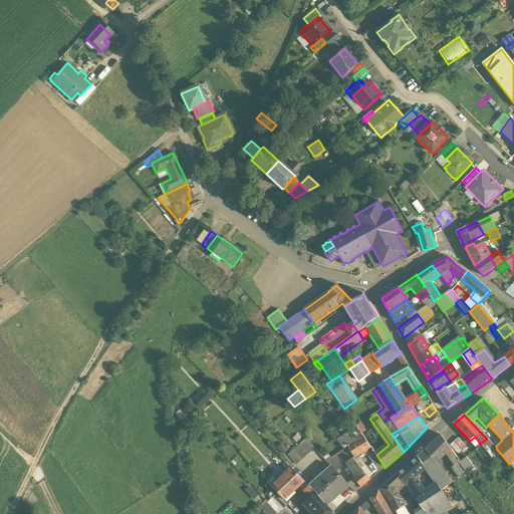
[(399,430),(391,418),(383,423),(392,434),(399,430)]
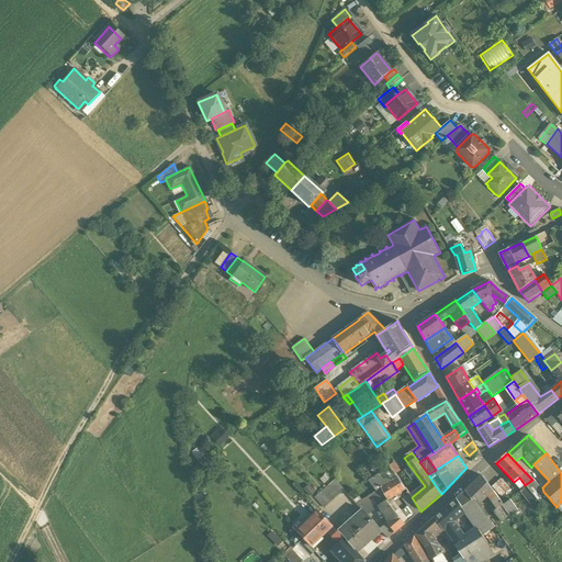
[(400,471),(394,463),(390,467),(395,474),(400,471)]
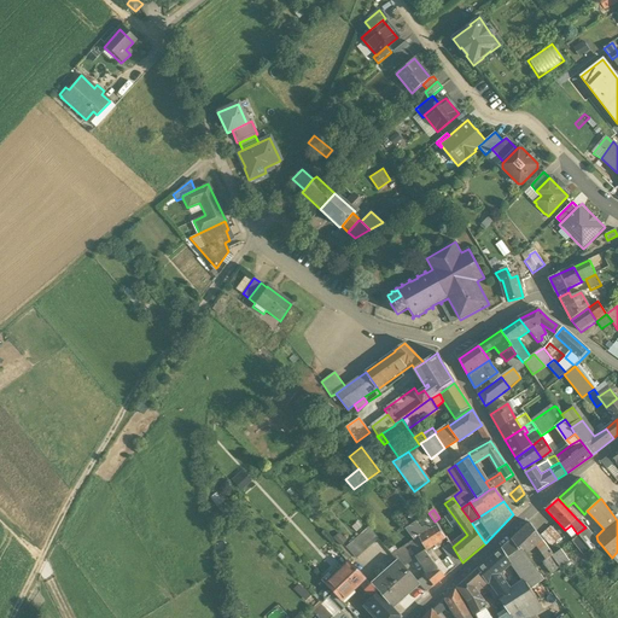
[(432,530),(430,524),(423,529),(418,522),(406,529),(414,541),(419,537),(426,551),(429,549),(439,542),(445,551),(445,552),(456,567),(462,563),(453,547),(438,526),(432,530)]
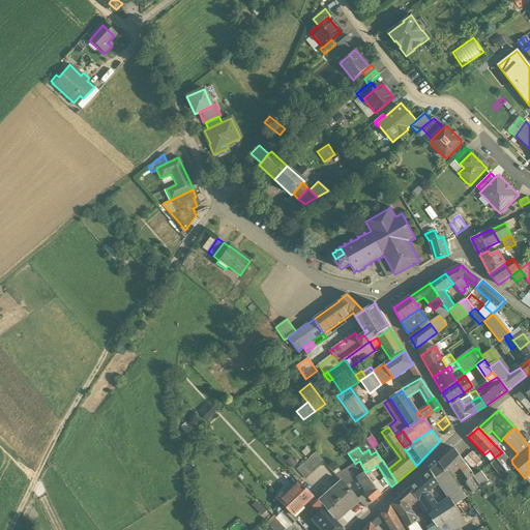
[(464,463),(453,449),(439,464),(444,471),(447,469),(451,475),(460,468),(468,480),(469,480),(474,476),(474,475),(467,466),(464,463)]
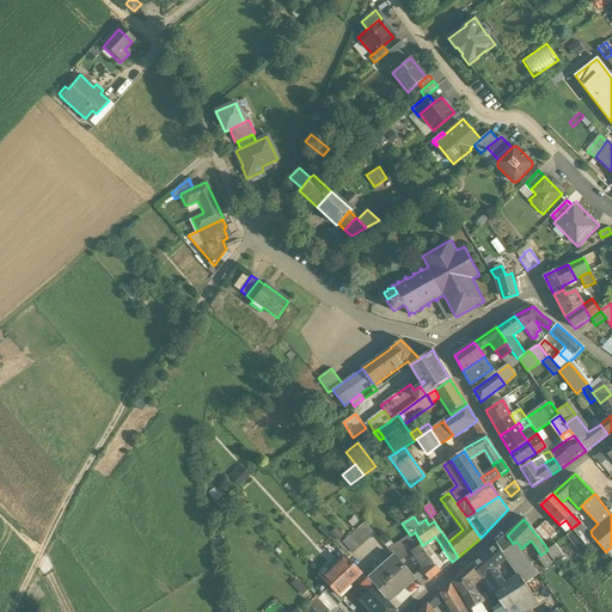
[(365,521),(342,542),(353,554),(374,533),(365,521)]
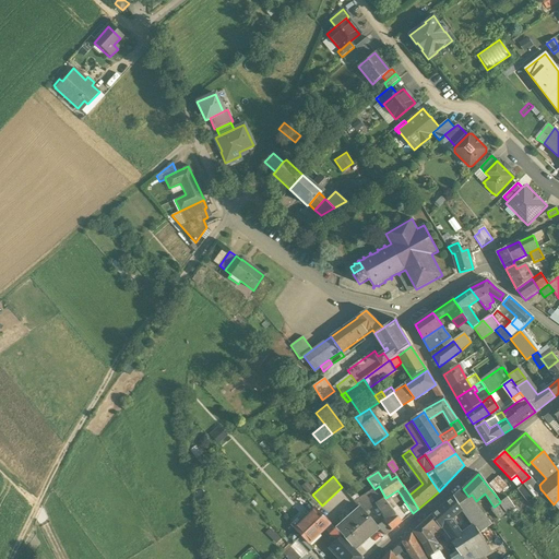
[(539,485),(530,477),(522,483),(524,485),(518,489),(528,502),(543,491),(540,489),(539,485)]
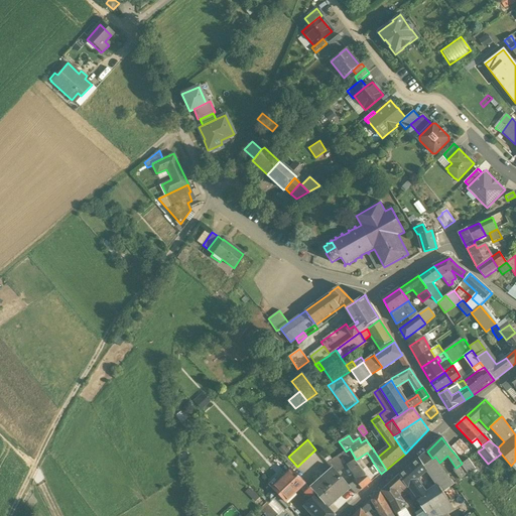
[(462,442),(452,450),(455,454),(456,454),(459,459),(468,452),(462,442)]
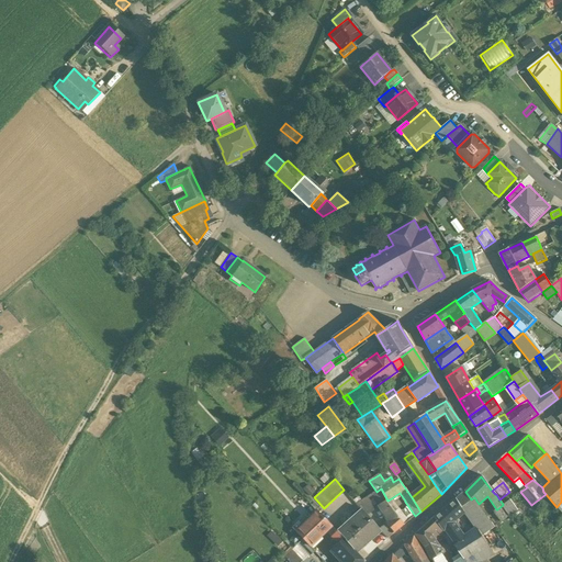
[(388,501),(381,489),(377,492),(373,493),(380,505),(386,502),(388,501)]
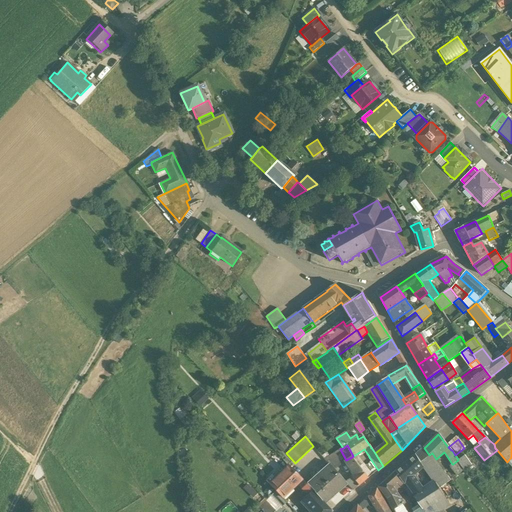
[(424,448),(416,455),(422,464),(421,465),(430,478),(431,477),(436,484),(448,476),(436,459),(432,453),(429,455),(424,448)]
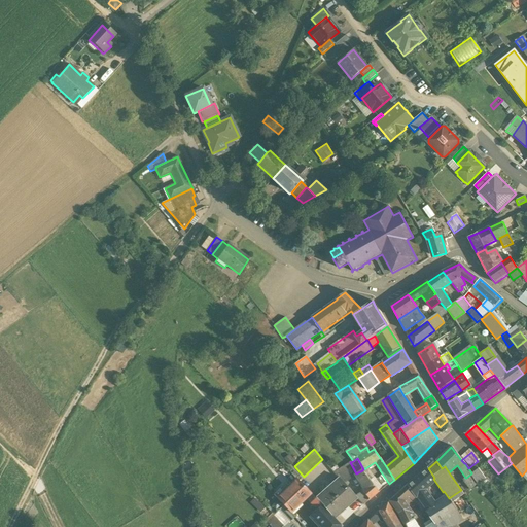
[(344,466),(334,472),(339,478),(347,471),(344,466)]
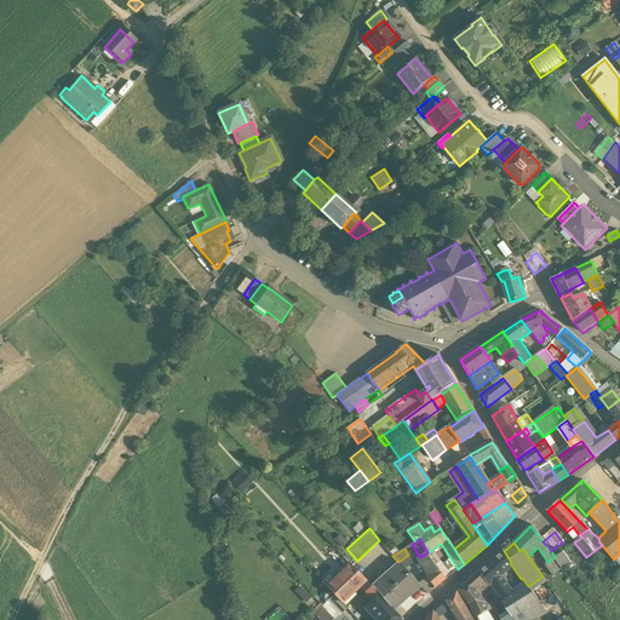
[(440,562),(430,551),(428,552),(426,554),(435,566),(440,562)]
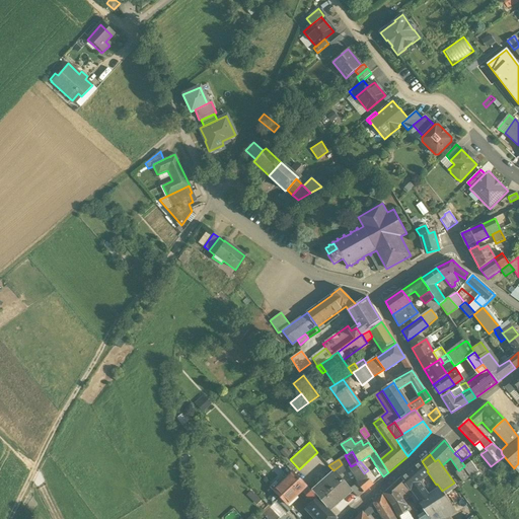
[(422,461),(401,478),(410,490),(411,489),(417,497),(418,499),(425,494),(426,493),(419,482),(422,479),(420,477),(427,471),(428,470),(422,461)]
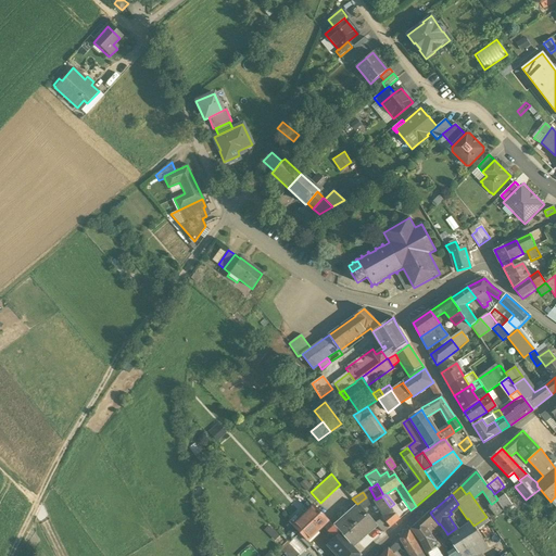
[(498,500),(496,501),(504,512),(513,505),(505,495),(498,500)]
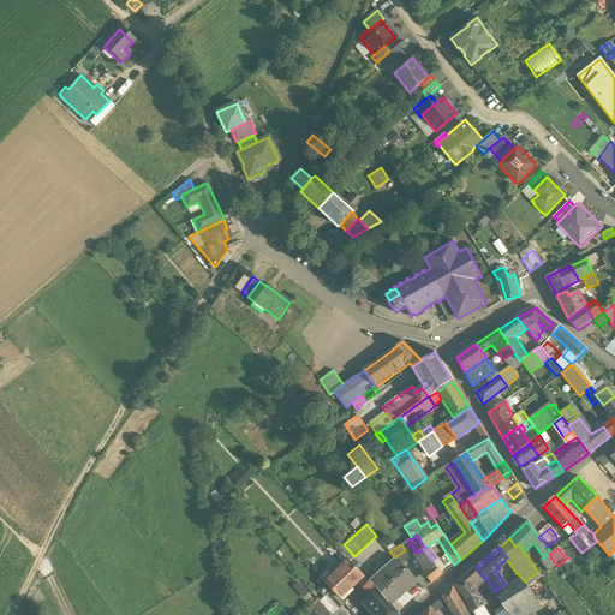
[(423,549),(416,553),(417,557),(425,572),(415,579),(417,581),(425,589),(442,574),(431,561),(423,549)]
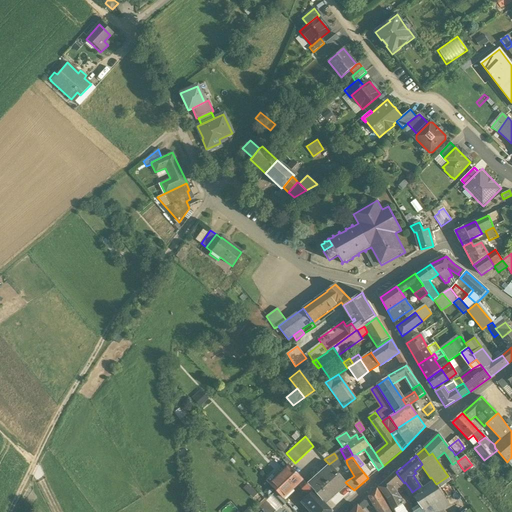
[(337,458),(329,464),(333,468),(335,467),(341,464),(337,458)]
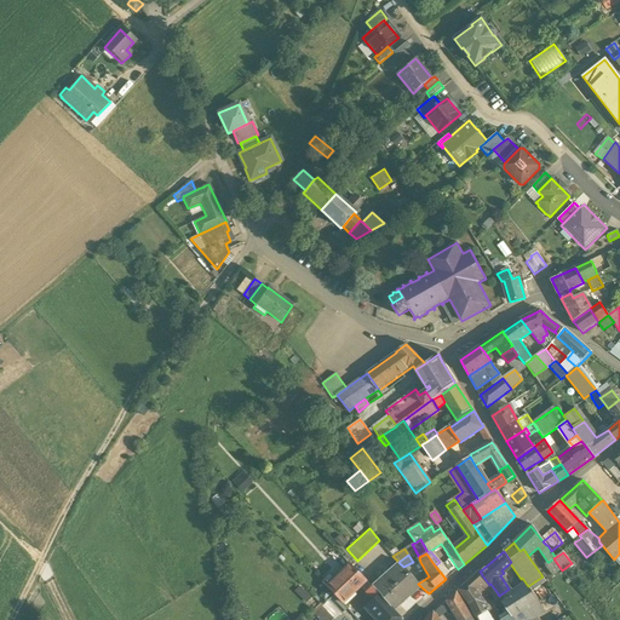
[(562,570),(554,558),(556,557),(555,557),(549,562),(547,562),(545,564),(554,577),(562,570)]
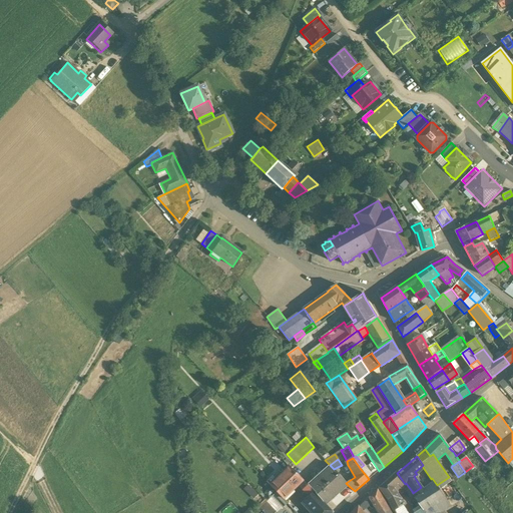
[(330,465),(308,485),(326,505),(348,485),(346,483),(335,471),(334,469),(330,465)]
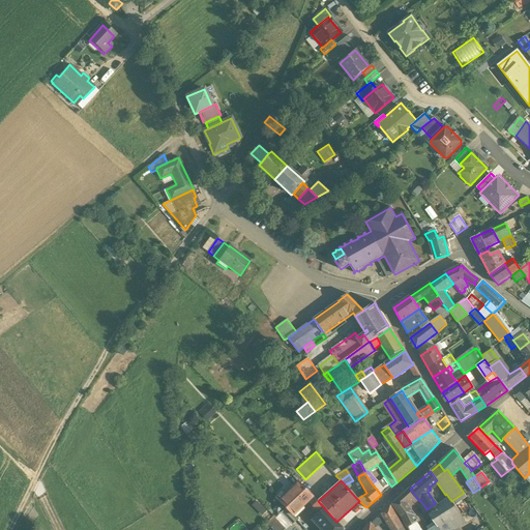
[(384,492),(376,480),(372,483),(381,495),(384,492)]
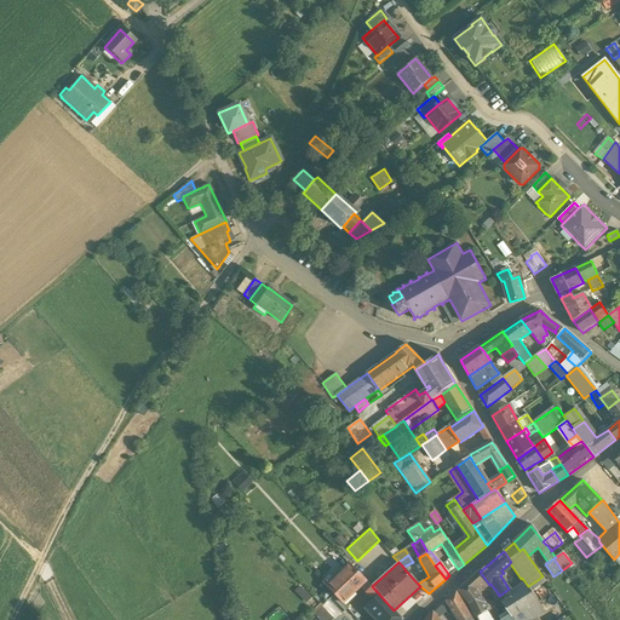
[(366,580),(350,563),(350,564),(349,563),(326,586),(333,596),(344,607),(356,595),(354,592),(366,580)]
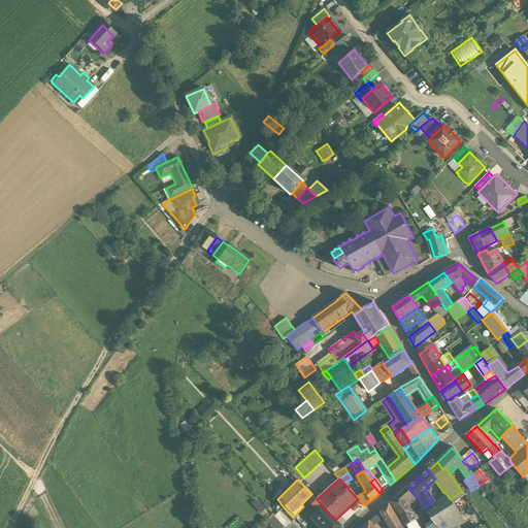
[(408,487),(399,496),(404,503),(409,498),(413,501),(417,498),(408,487)]
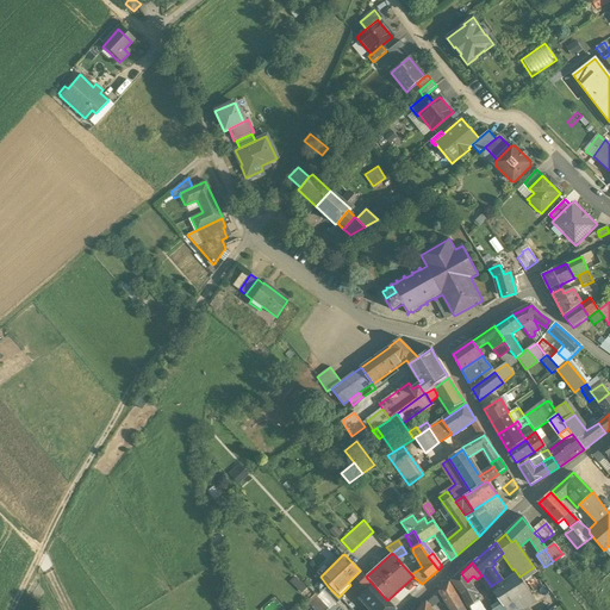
[(467,582),(461,573),(452,580),(462,595),(470,608),(480,599),(478,596),(467,582)]
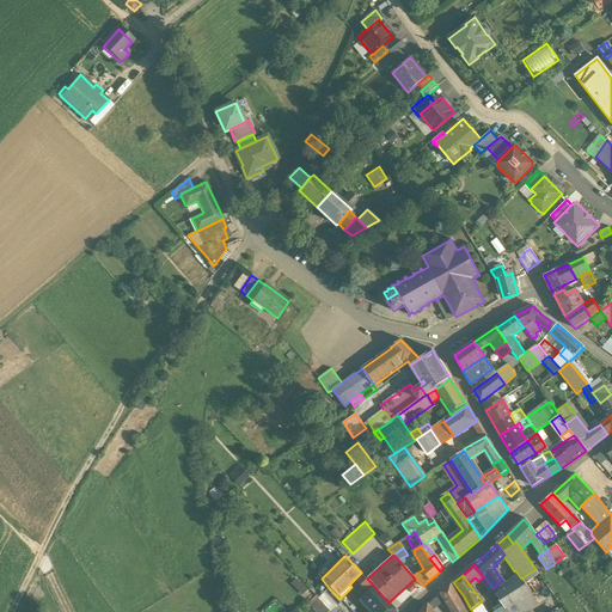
[(393,611),(395,611),(375,588),(363,576),(359,581),(367,589),(369,589),(371,589),(373,592),(362,601),(373,611),(393,611)]
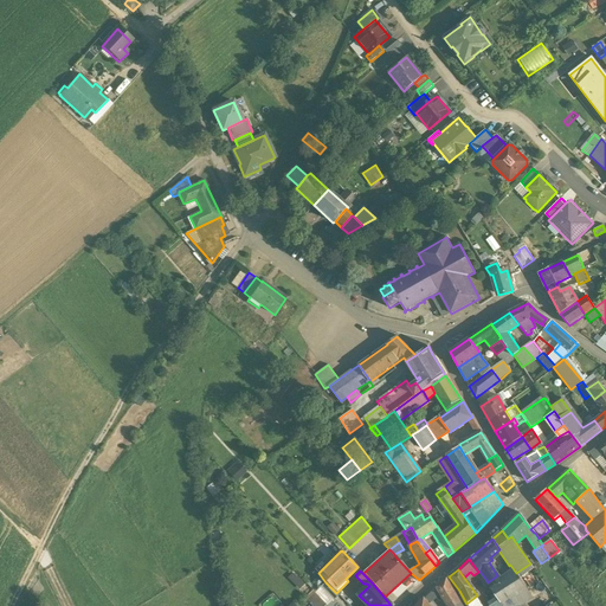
[(491,587),(490,588),(494,594),(500,603),(526,587),(520,578),(516,573),(501,581),(491,587)]
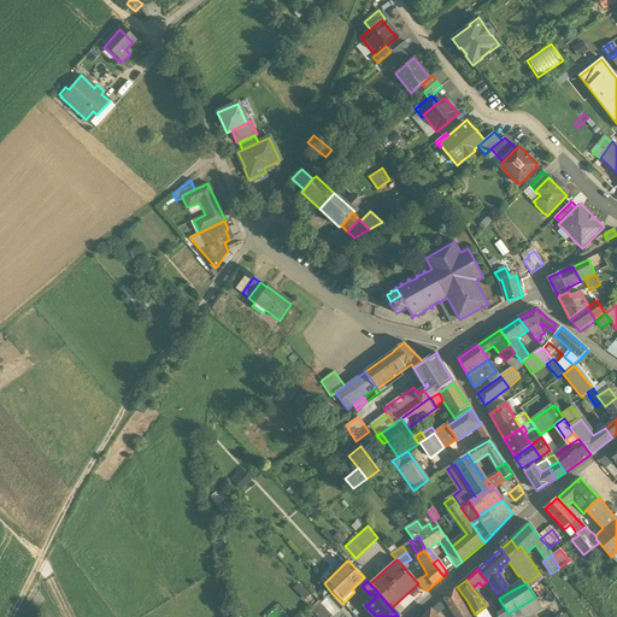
[(505,587),(497,593),(500,598),(510,592),(505,587)]
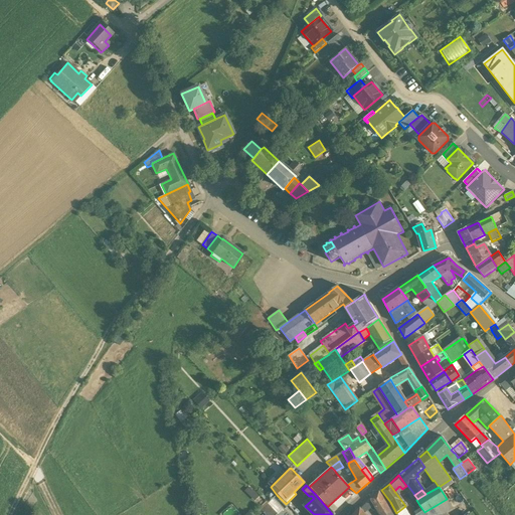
[(392,514),(379,493),(371,499),(380,514),(392,514)]
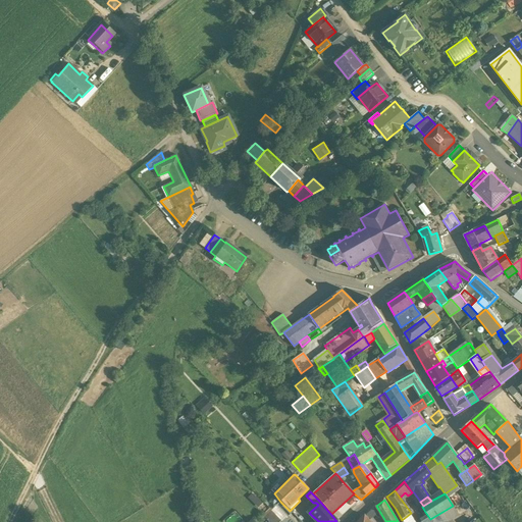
[(290,511),(280,502),(276,505),(288,516),(292,513),(290,511)]
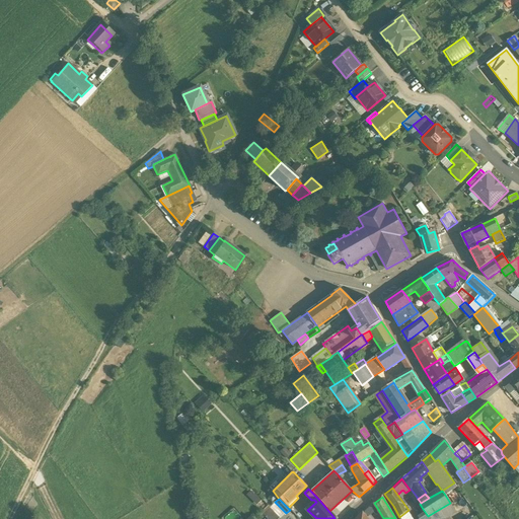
[(420,504),(417,500),(416,500),(417,504),(414,506),(415,508),(418,513),(423,509),(420,504)]
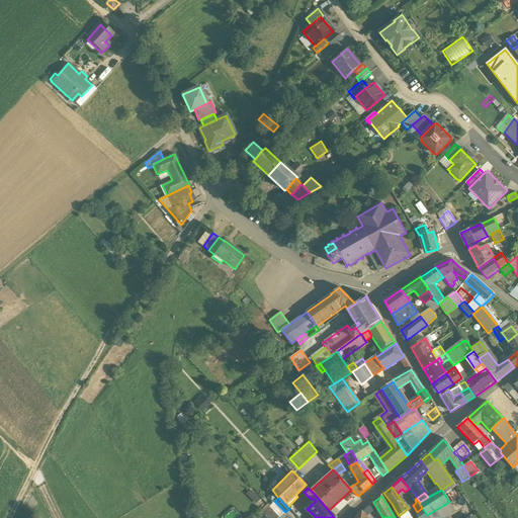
[(449,502),(427,515),(429,517),(443,517),(454,509),(449,502)]
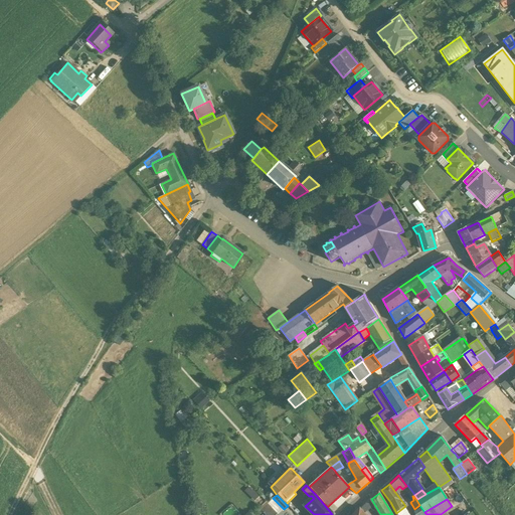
[(274,514),(276,513),(268,504),(261,510),(266,514),(274,514)]
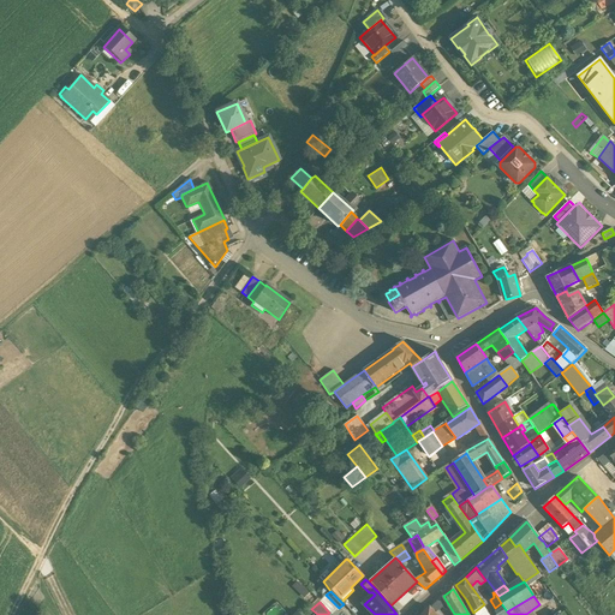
[(502,614),(507,611),(501,603),(495,608),(491,602),(484,604),(473,613),(473,614),(502,614)]
